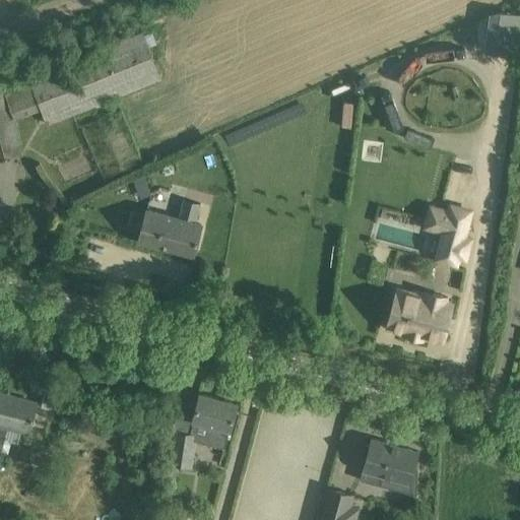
[(141,30),(30,75),(42,110),(47,125),(161,78),(141,30)]
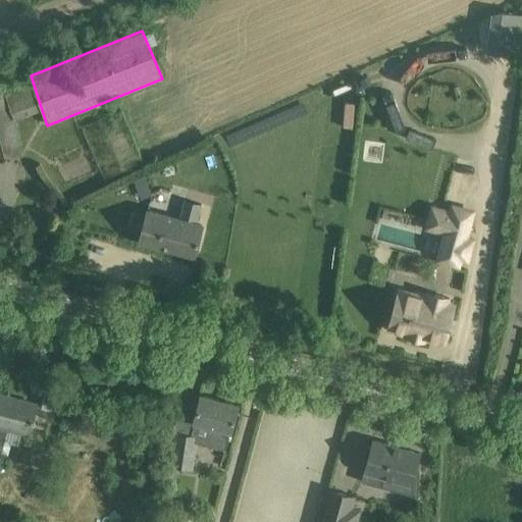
[(422,69),(440,56),(433,47),(416,61),(422,69)]
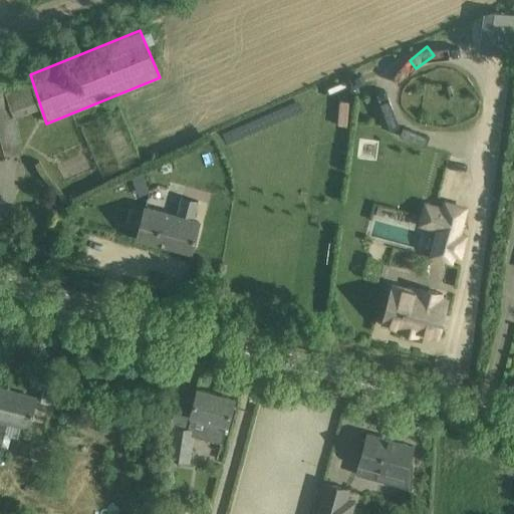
[(0,86),(0,157),(21,152),(4,85),(0,86)]
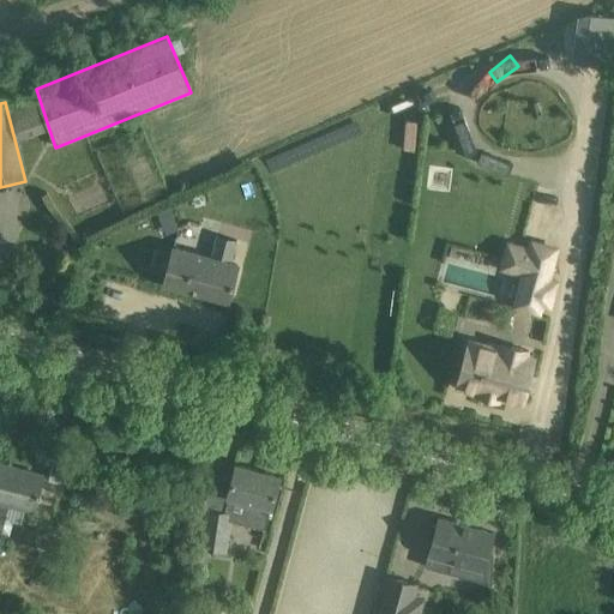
[(170,206),(156,211),(162,226),(175,220),(170,206)]
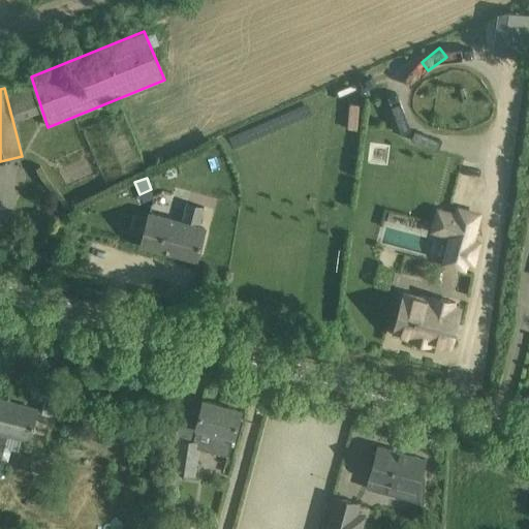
[(149,214),(141,244),(197,258),(205,228),(199,227),(205,207),(187,203),(182,222),(149,214)]
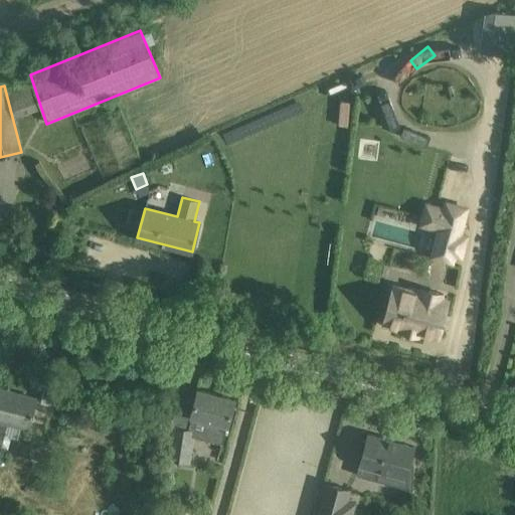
[(456,241),(464,243),(466,237),(459,235),(465,212),(466,208),(447,203),(445,210),(426,205),(421,224),(423,225),(440,229),(439,230),(440,230),(438,236),(456,240),(456,241)]
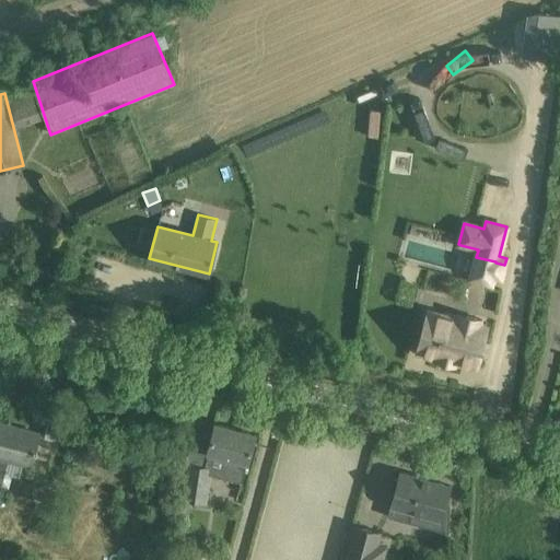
[(428,312),(417,352),(439,359),(438,362),(454,366),(455,362),(477,369),(488,328),(479,326),(480,319),(459,314),(457,319),(428,312)]
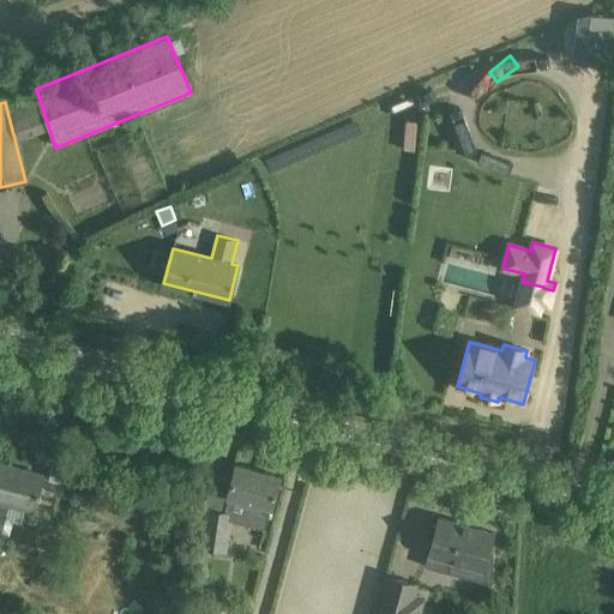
[(34,511),(43,476),(0,464),(0,534),(1,535),(10,504),(34,511)]
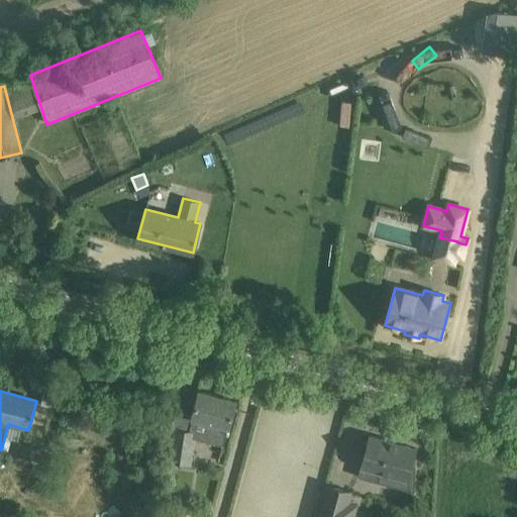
[(170,462),(190,466),(194,440),(194,438),(214,443),(223,445),(227,428),(228,428),(230,420),(235,401),(199,391),(194,411),(192,418),(189,431),(175,429),(170,462)]
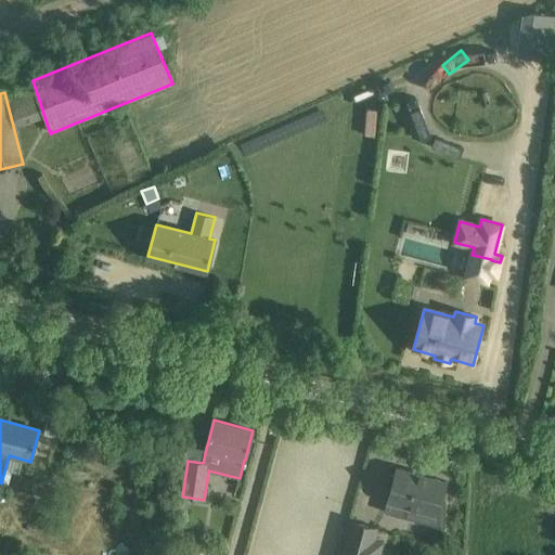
[(391,475),(386,493),(389,494),(387,501),(408,507),(404,517),(444,528),(446,501),(441,500),(447,481),(396,468),(394,476),(391,475)]
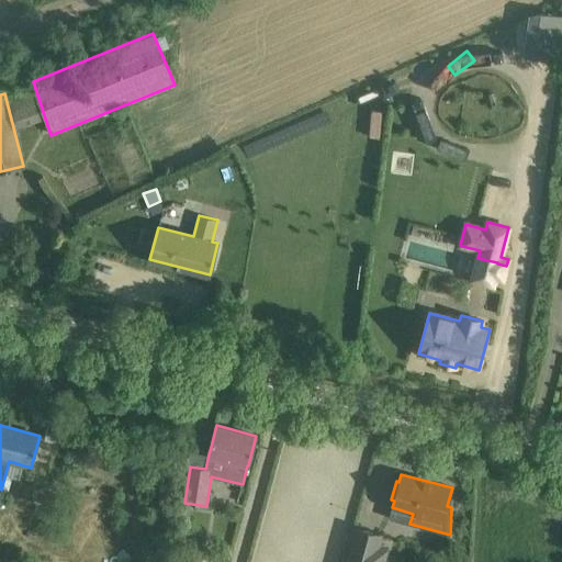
[(378,551),(380,539),(355,534),(347,561),(383,561),(385,553),(378,551)]
